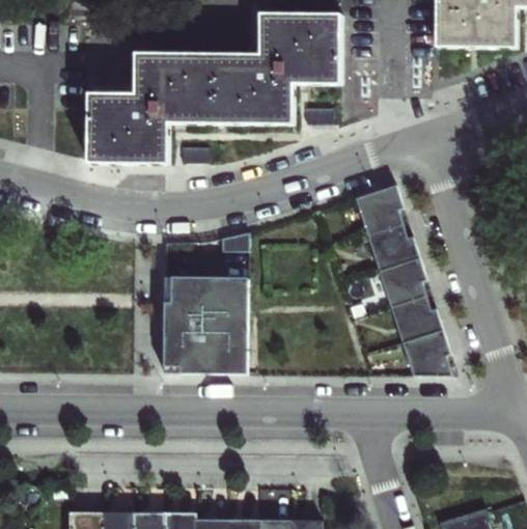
[(434,0),(434,47),(514,47),(514,6),(526,6),(526,0),(434,0)]
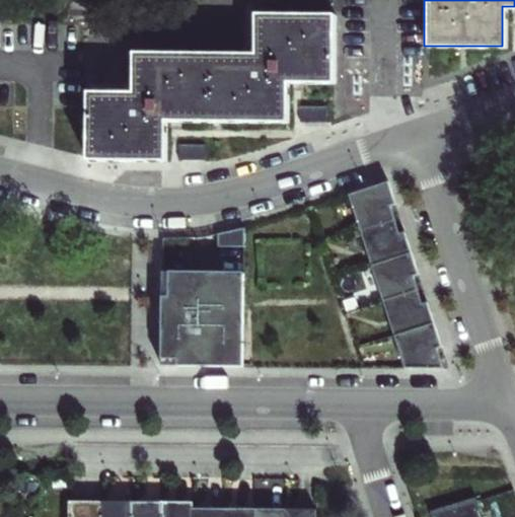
[(85,158),(163,159),(163,151),(163,120),(285,121),(285,81),(332,81),(332,15),(254,14),(253,54),(132,53),(132,92),(86,92),(85,158)]
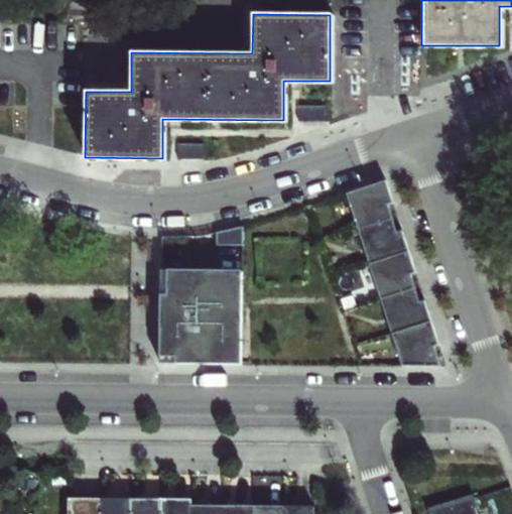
[(344,193),(399,365),(437,365),(431,347),(436,345),(421,300),(416,301),(408,274),(412,272),(399,230),(394,231),(385,204),(390,202),(383,179),(344,193)]
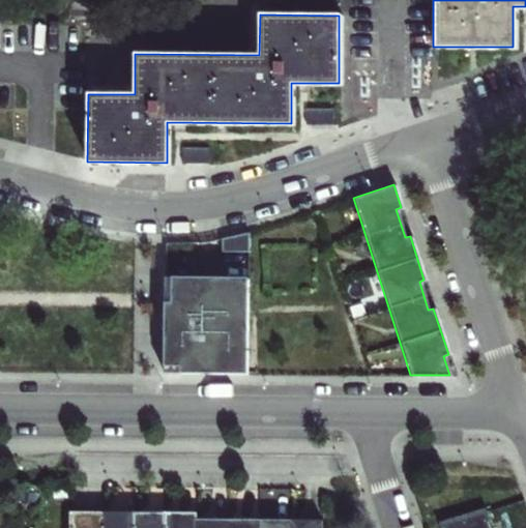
[(217,237),(217,251),(245,251),(245,232),(217,237)]
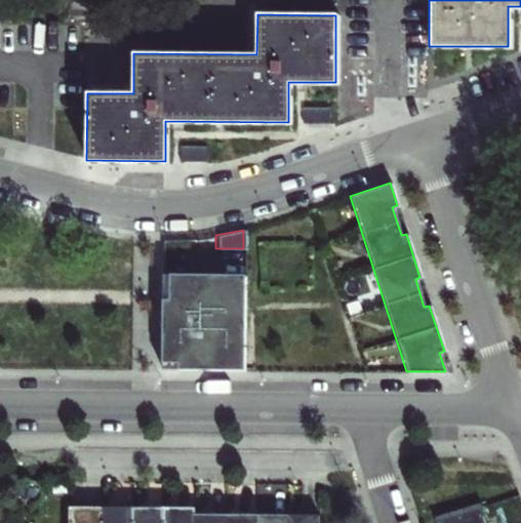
[(242,369),(243,274),(161,274),(160,369),(242,369)]
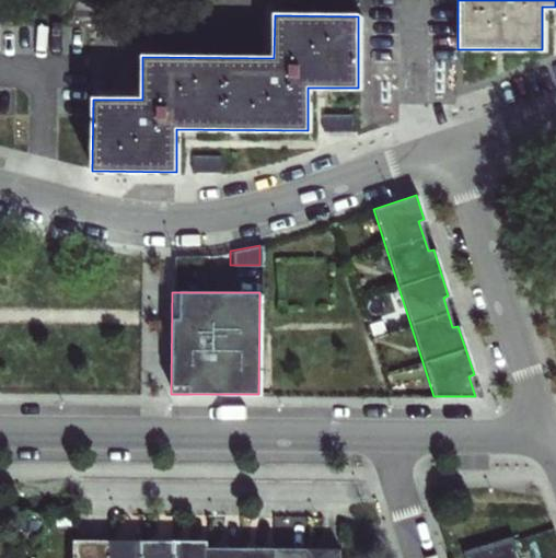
[(516,557),(508,534),(461,548),(464,557),(516,557)]
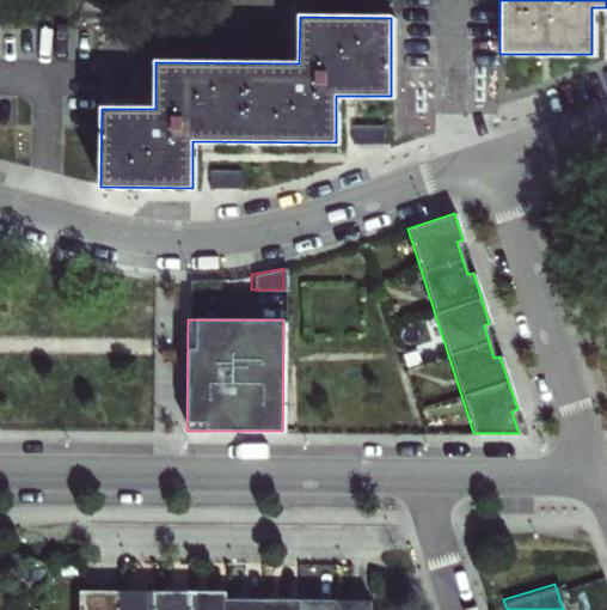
[(114,609),(115,590),(78,590),(77,609),(114,609)]
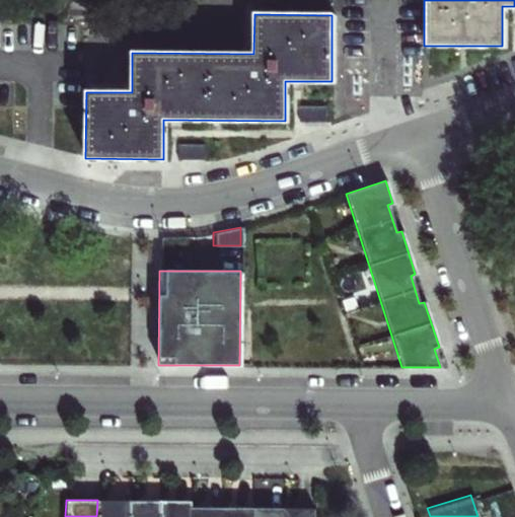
[(96,516),(127,516),(128,500),(97,500),(96,516)]
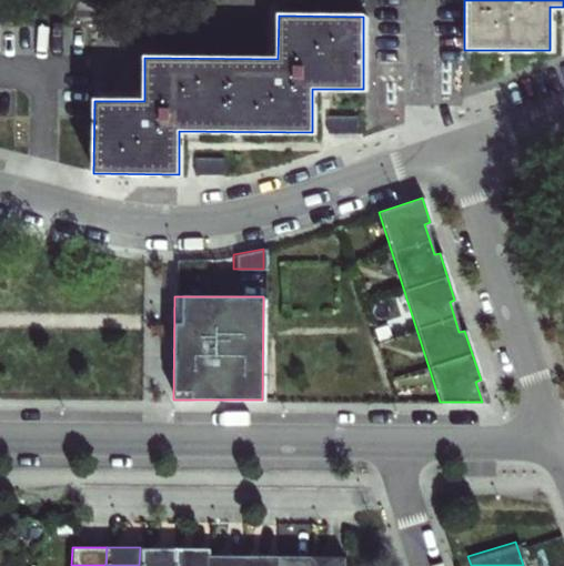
[(140,547),(139,565),(172,565),(173,547),(140,547)]
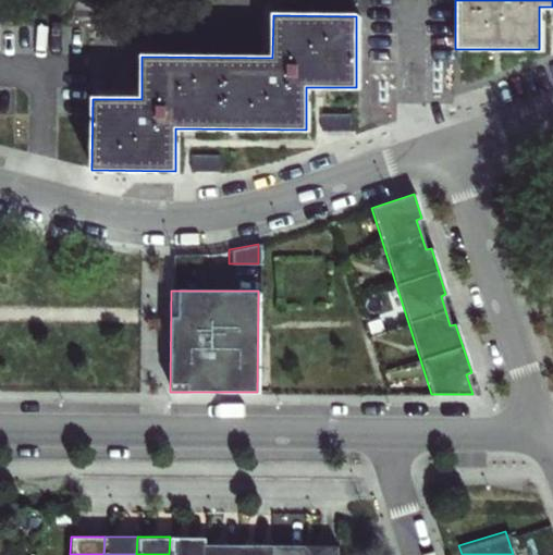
[(203,554),(203,544),(203,537),(170,537),(169,554),(203,554)]
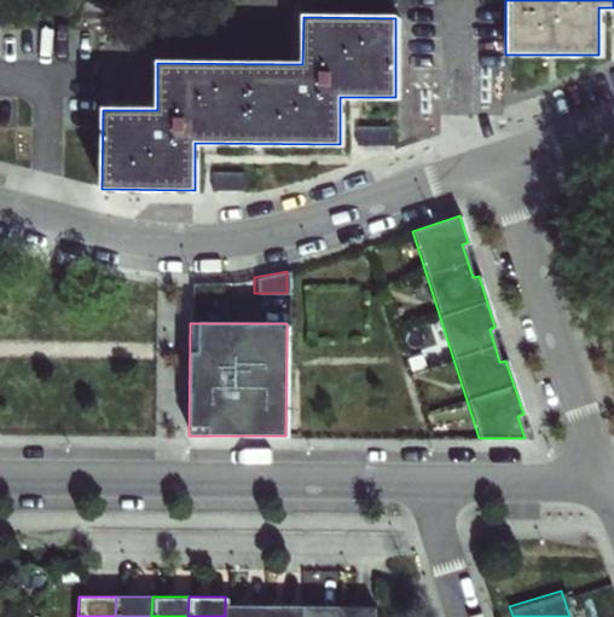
[(262,616),(262,605),(225,605),(225,616),(262,616)]
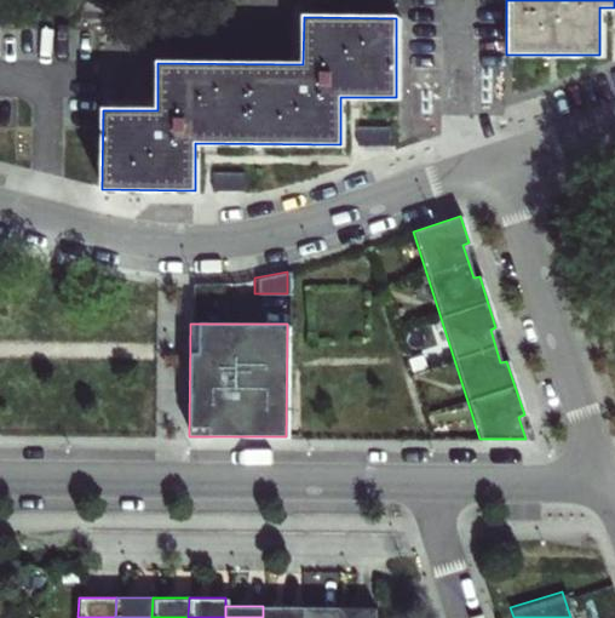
[(298,617),(298,607),(263,606),(263,617),(298,617)]
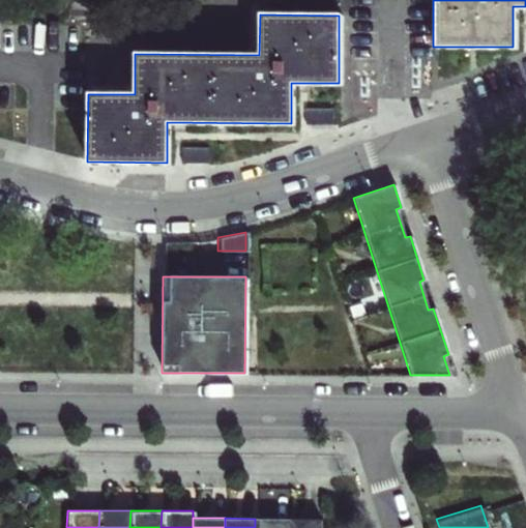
[(286,527),(287,519),(255,519),(255,527),(286,527)]
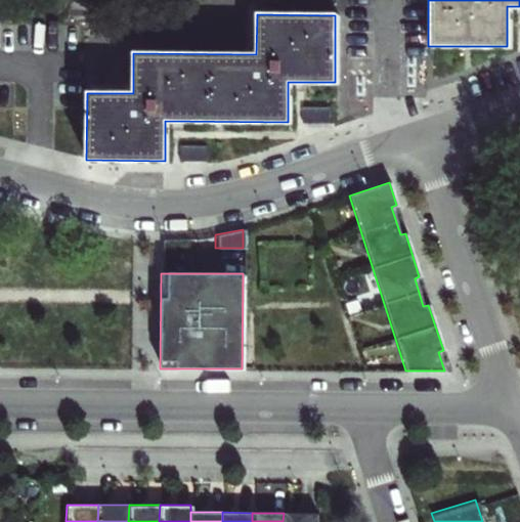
[(284,513),(283,521),(315,521),(315,513),(284,513)]
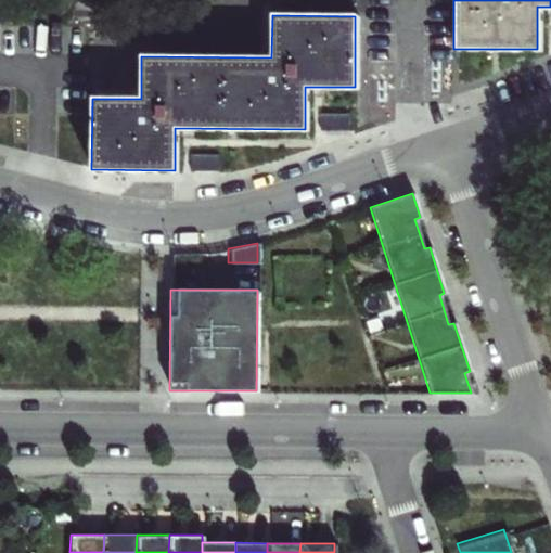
All buildings are outlined.
